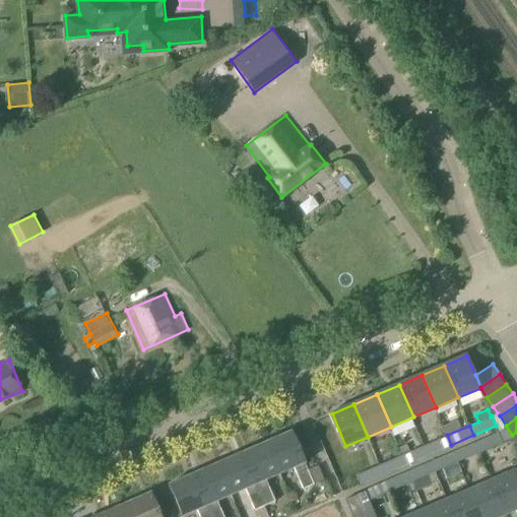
[(267,442),(280,472),(296,466),(305,489),(315,483),(325,479),(319,465),(309,469),(292,431),(267,442)]
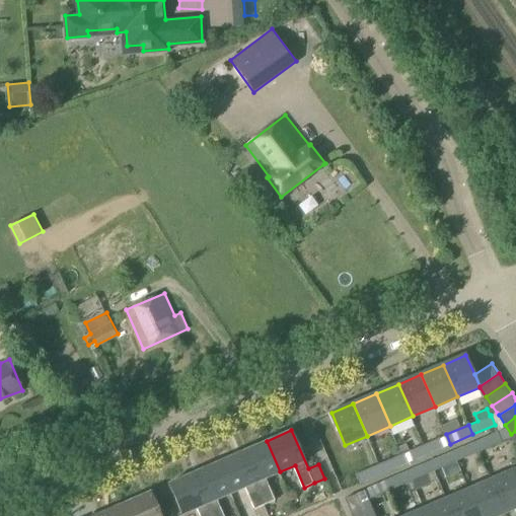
[(450,444),(446,434),(444,430),(434,434),(436,439),(424,444),(428,453),(450,444)]
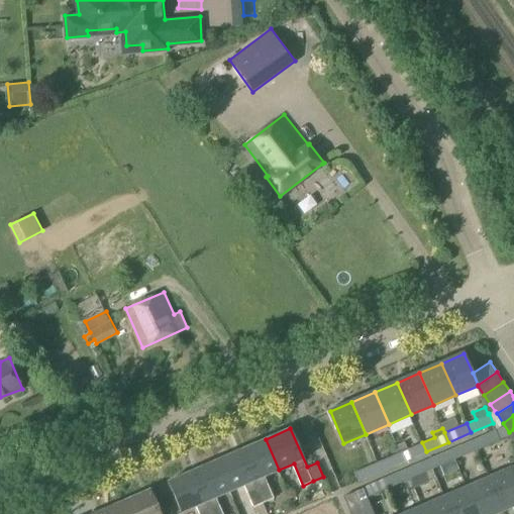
[(474,439),(479,448),(501,438),(497,429),(474,439)]
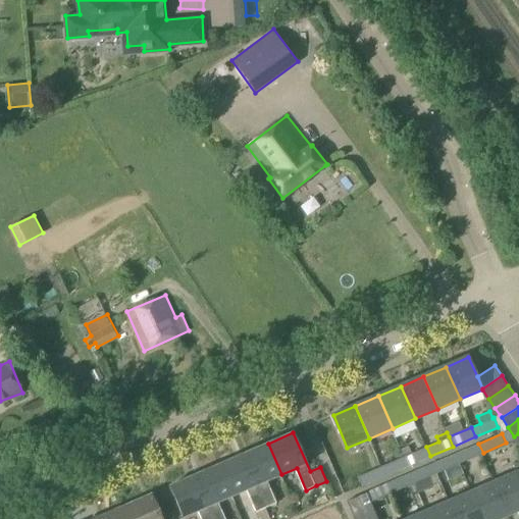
[(268,481),(281,474),(268,444),(244,454),(267,507),(277,503),(268,481)]
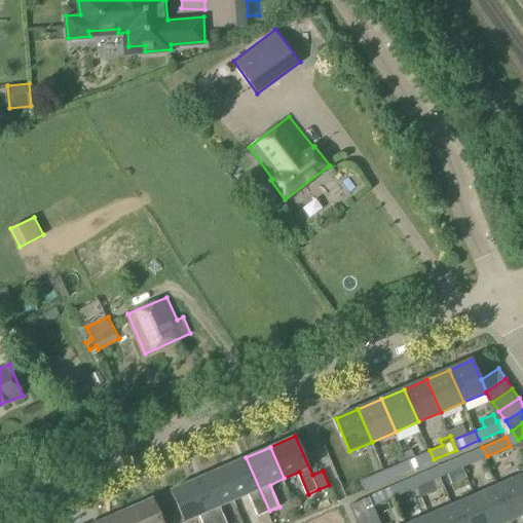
[(464,467),(487,456),(482,447),(460,456),(464,467)]
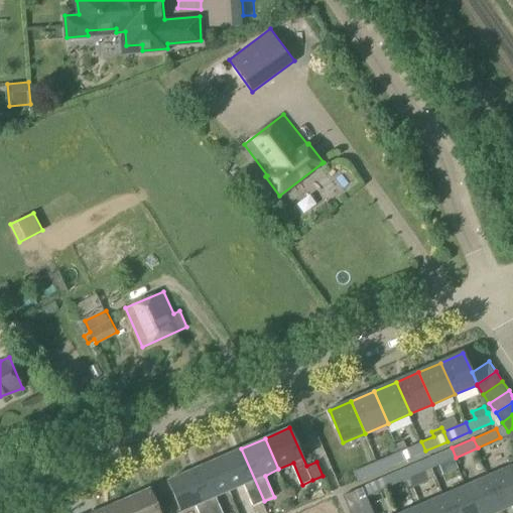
[(425,451),(421,441),(407,447),(405,440),(397,443),(399,451),(403,461),(425,451)]
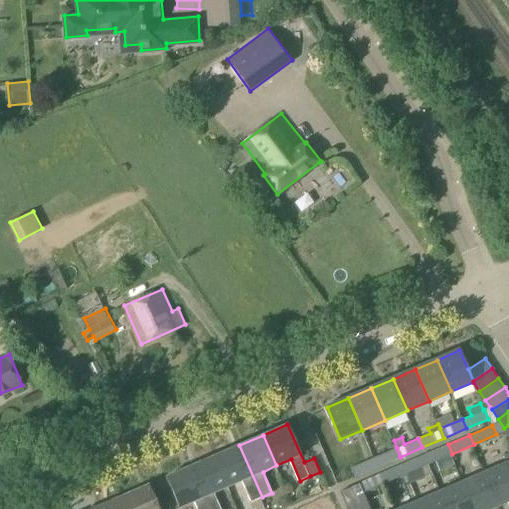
[(430,463),(452,454),(448,444),(426,454),(430,463)]
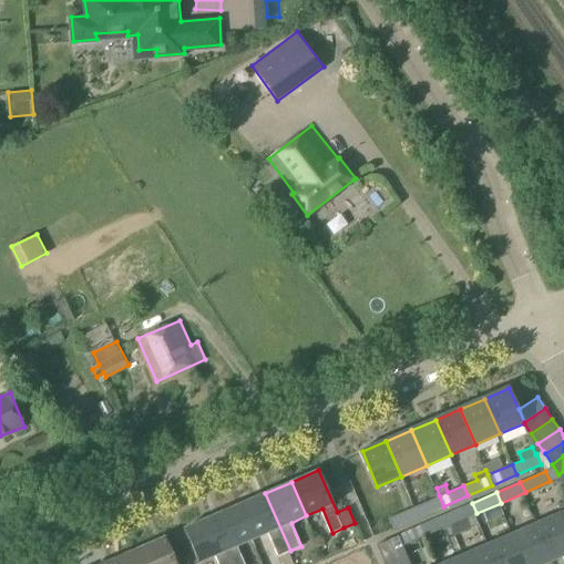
[(278,555),(290,551),(265,493),(239,505),(254,539),(269,532),(278,555)]
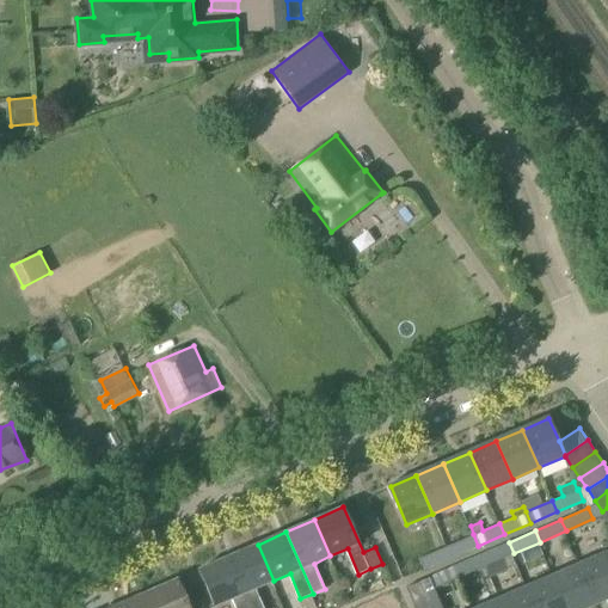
[(453,557),(478,546),(473,534),(448,546),(453,557)]
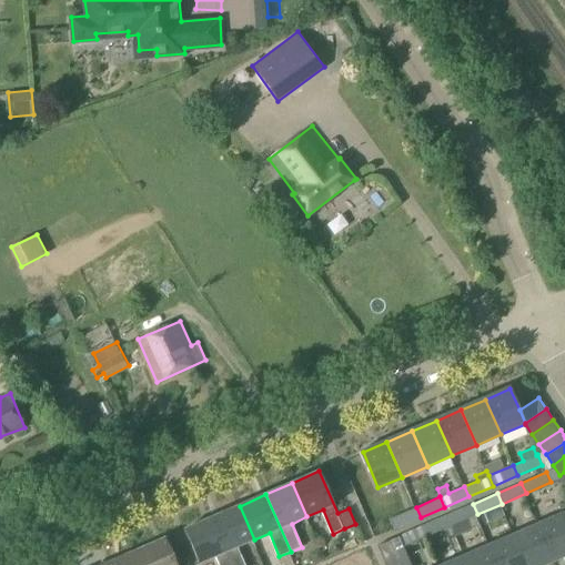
[(453,525),(477,514),(473,504),(449,514),(453,525)]
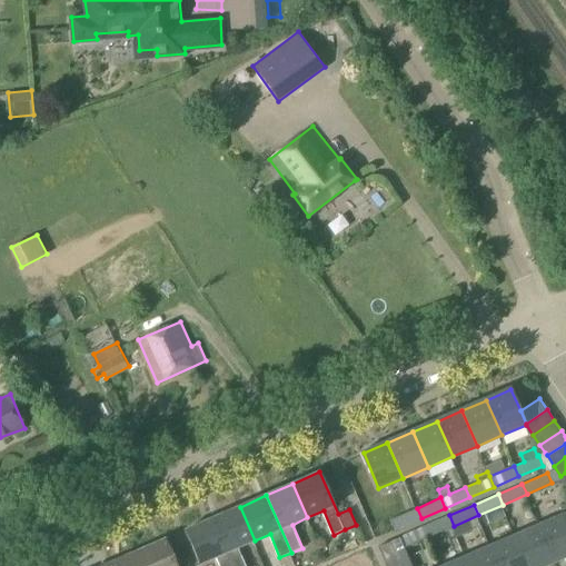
[(246,565),(239,548),(255,540),(240,507),(214,518),(234,565),(246,565)]
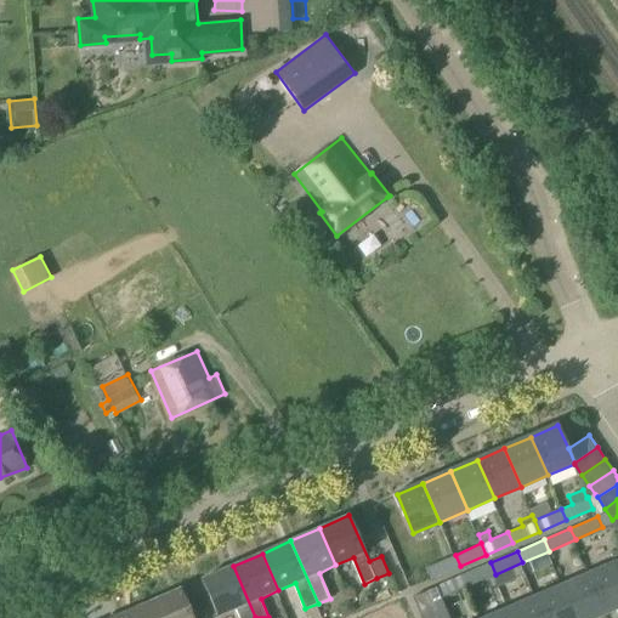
[(432,578),(460,566),(455,555),(427,566),(432,578)]
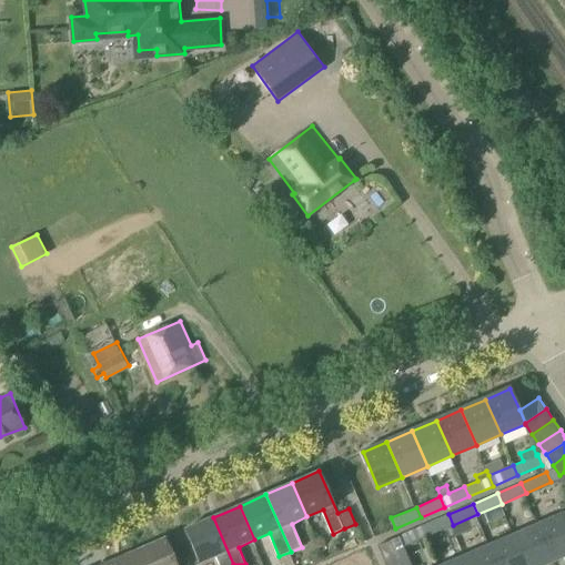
[(452,525),(453,525),(449,514),(424,525),(433,546),(456,536),(452,525)]
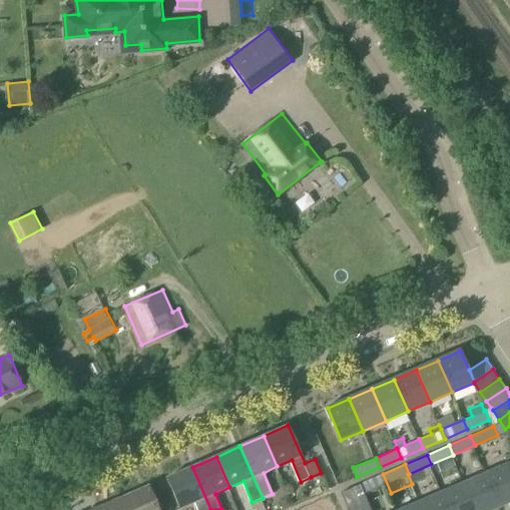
[(509,465),(487,474),(501,506),(509,502),(509,465)]
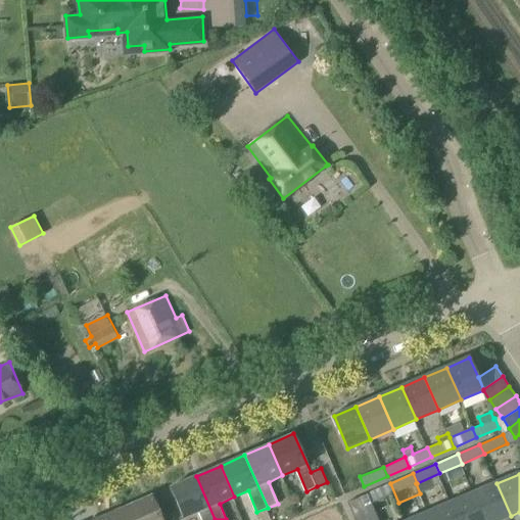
[(202,519),(215,519),(196,476),(171,487),(185,518),(199,512),(202,519)]
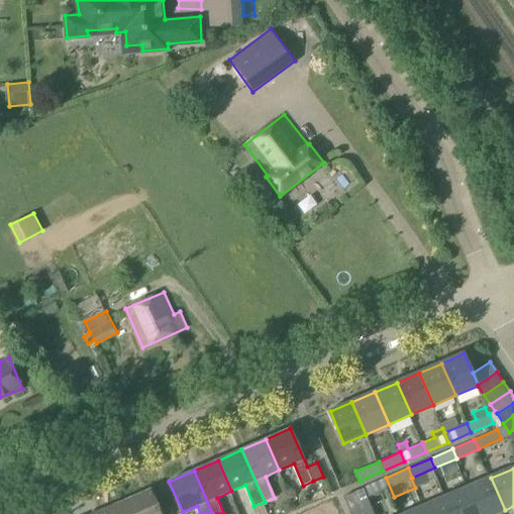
[(391,498),(394,497),(386,478),(363,488),(364,488),(367,497),(369,497),(387,489),(391,498)]
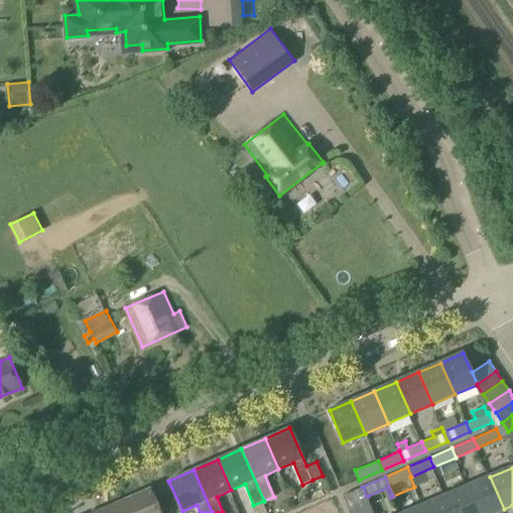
[(479,512),(494,512),(504,509),(490,477),(468,487),(479,512)]
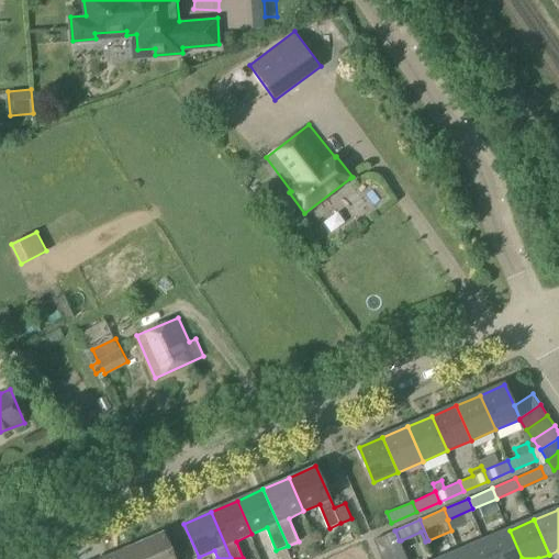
[(395,530),(375,539),(383,558),(409,558),(401,540),(399,540),(395,530)]
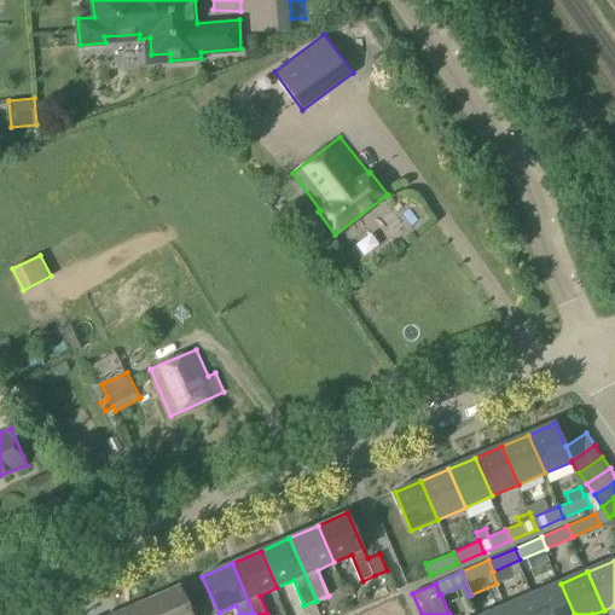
[(541,614),(574,614),(561,584),(534,595),(541,614)]
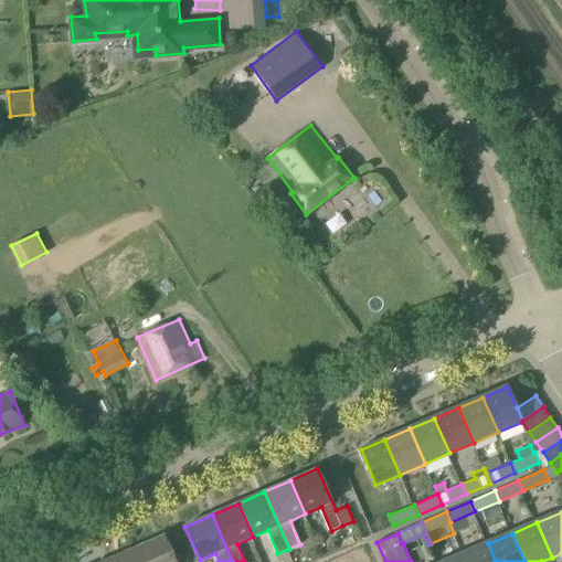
[(138,547),(145,561),(176,561),(165,534),(138,547)]
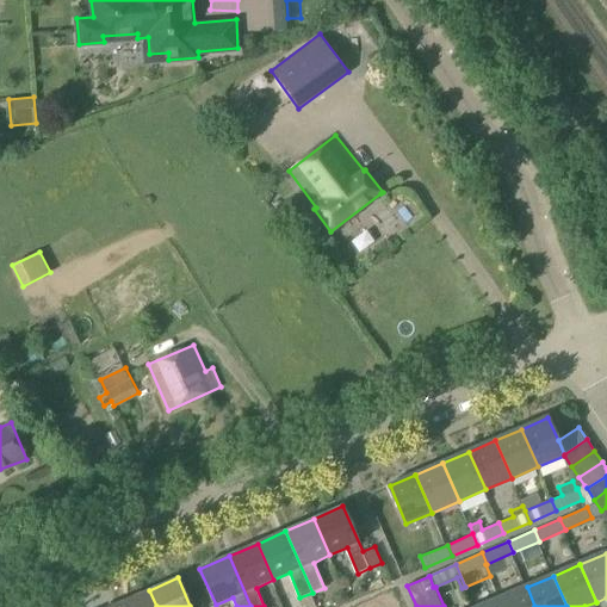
[(503,606),(534,606),(527,587),(500,599),(503,606)]
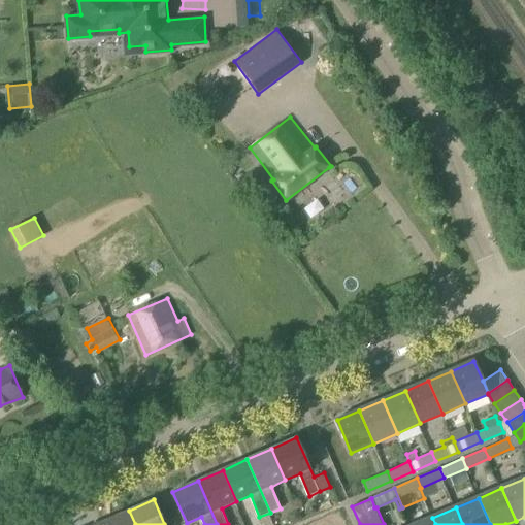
[(298,509),(288,513),(292,523),(302,519),(298,509)]
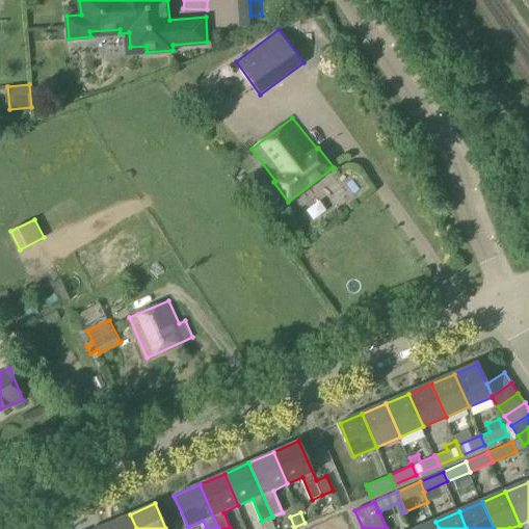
[(136,528),(130,514),(105,525),(106,528),(136,528)]
